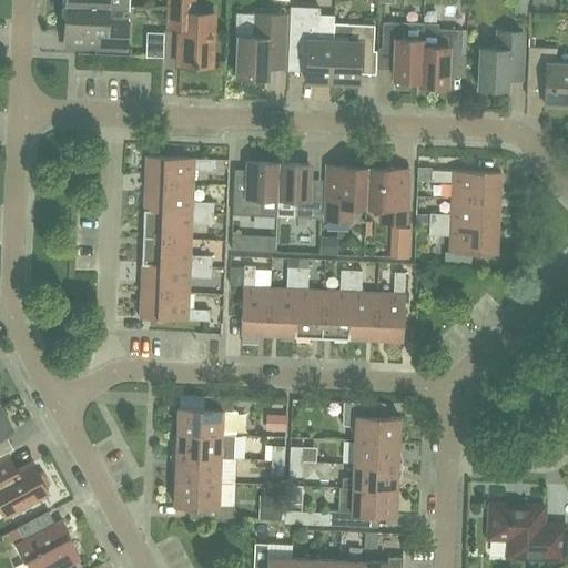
[(178,64),(212,67),(214,13),(194,12),(194,0),(166,0),(165,29),(179,29),(178,64)]
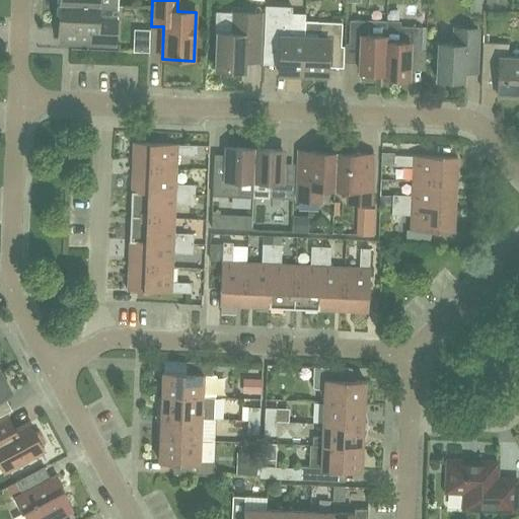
[(60,3),(58,42),(115,45),(117,6),(60,3)]
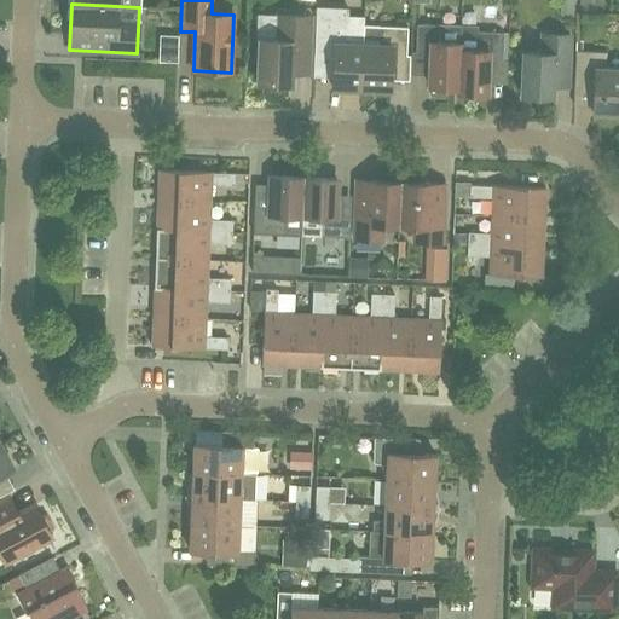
[(316,7),(314,53),(334,55),(331,87),(360,88),(362,59),(364,24),(348,23),(348,9),(316,7)]
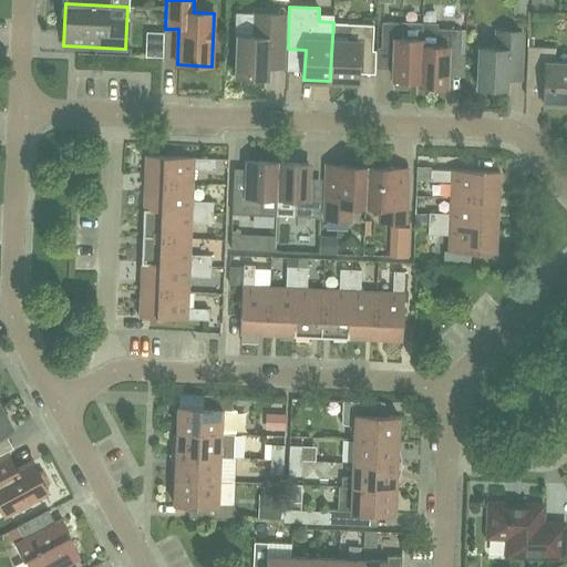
[(282,68),(285,14),(254,13),(253,35),(238,35),(237,76),(266,78),(267,68),(282,68)]
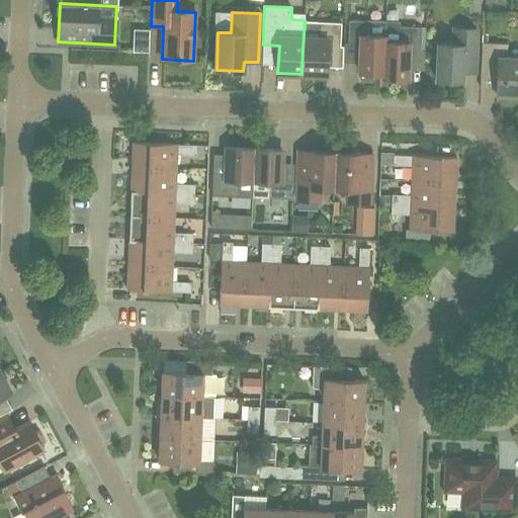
[(385,21),(349,19),(348,44),(360,45),(359,72),(360,72),(360,79),(373,79),(373,73),(382,73),(382,77),(385,21)]
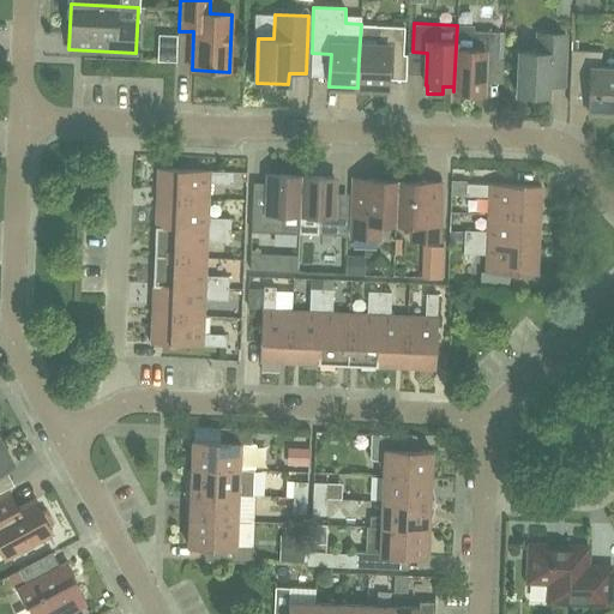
[(361,24),(359,59),(357,88),(386,89),(389,54),(403,55),(404,26),(377,25),(375,34),(361,34),(362,24),(361,24)]
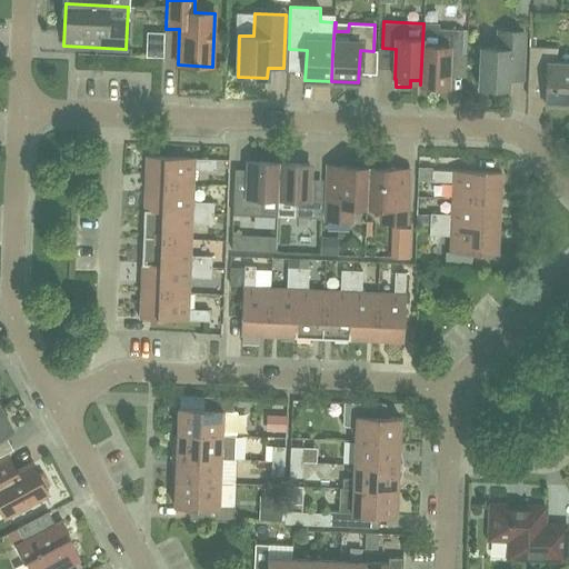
[(439,23),(423,22),(423,23),(420,85),(447,86),(448,76),(466,77),(467,56),(461,56),(462,29),(439,28),(439,23)]
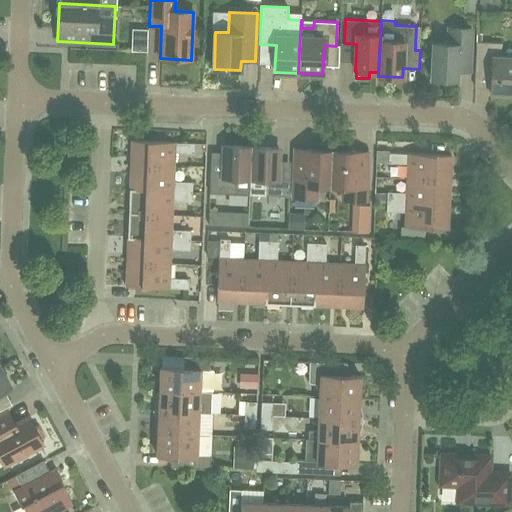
[(130,28),(130,50),(146,51),(146,28),(130,28)]
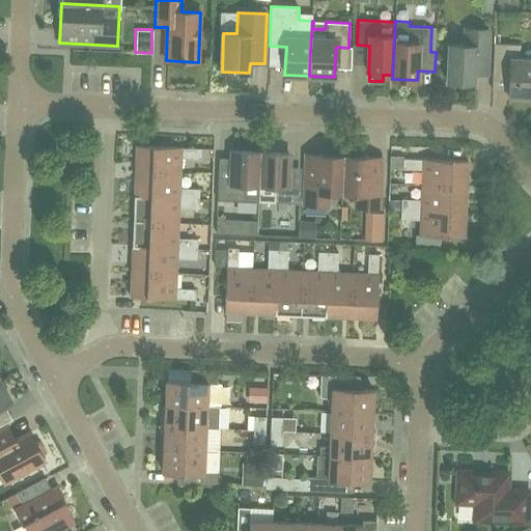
[(449,44),(448,51),(447,81),(474,82),(474,74),(487,74),(488,30),(465,29),(465,45),(449,44)]
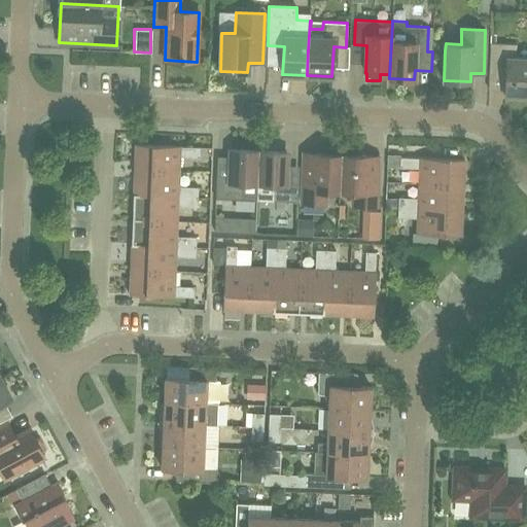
[(490,43),(490,50),(489,71),(505,71),(504,96),(526,96),(526,57),(515,57),(516,44),(490,43)]
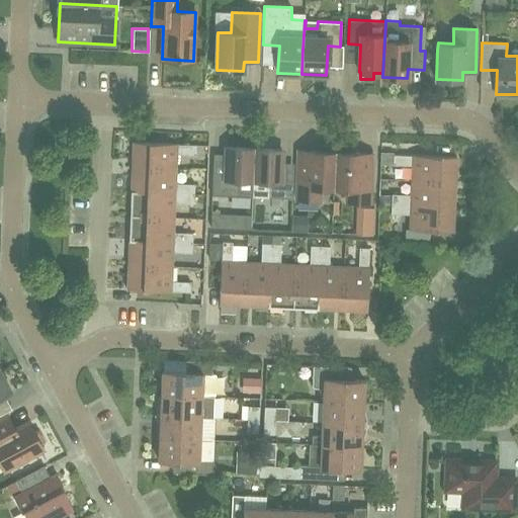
[(133,142),(132,167),(176,168),(176,154),(195,155),(196,145),(177,144),(133,142)]
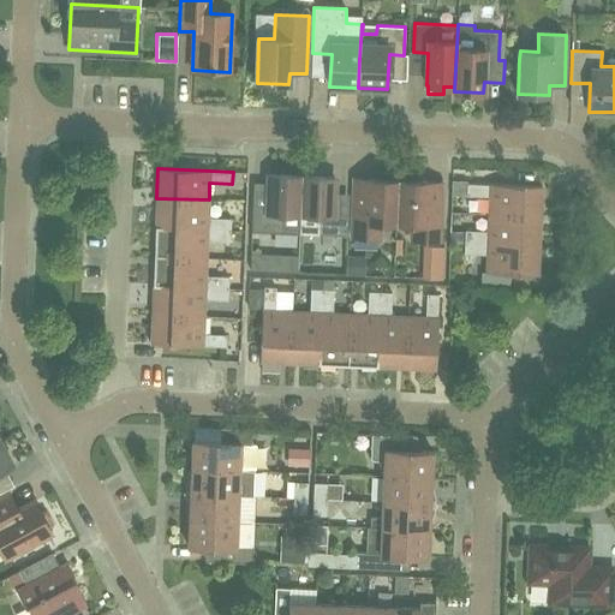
[(395,224),(398,173),(378,172),(378,179),(354,178),(352,238),(378,239),(380,224),(395,224)]
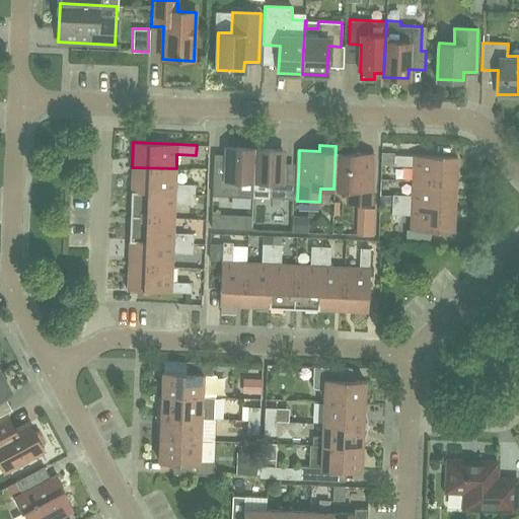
[(370,204),(372,154),(352,153),(352,147),(336,146),(334,189),(348,190),(347,203),(370,204)]
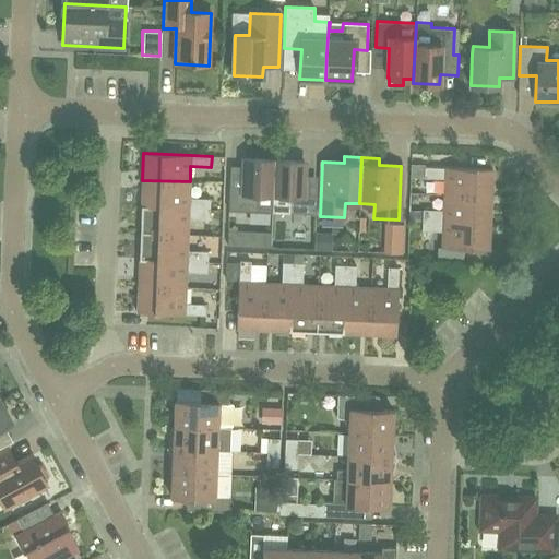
[(229,187),(228,211),(272,213),(273,195),(274,161),(245,158),(244,188),(229,187)]
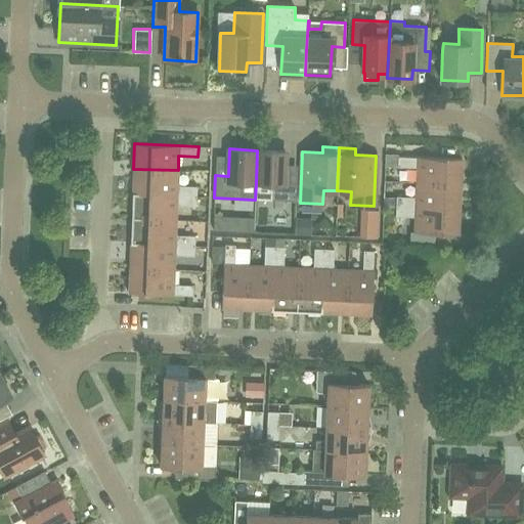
[(256,183),(271,183),(270,200),(296,201),(297,178),(284,178),(285,151),(257,150),(256,183)]
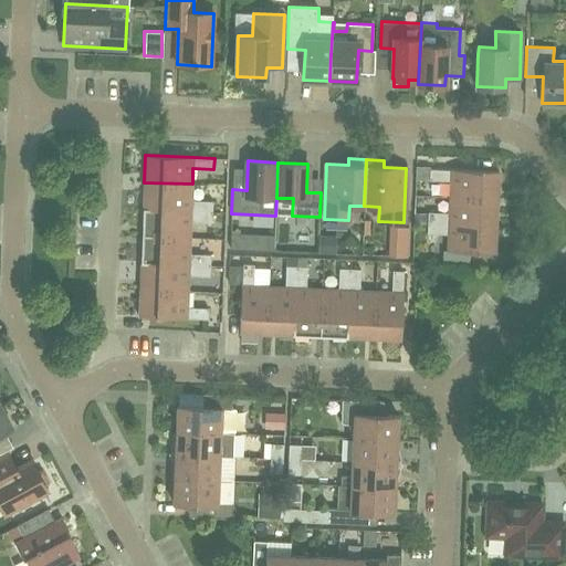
[(429,180),(430,169),(430,167),(416,166),(416,180),(429,181),(429,180)]
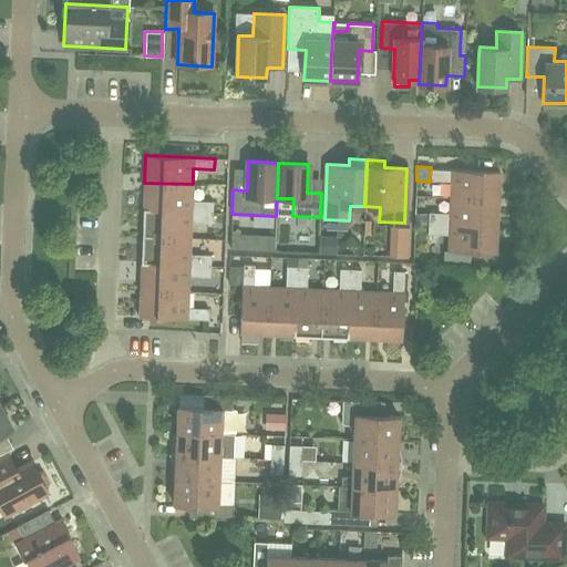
[(498,199),(500,172),(452,169),(452,171),(431,169),(430,181),(451,182),(451,197),(498,199)]
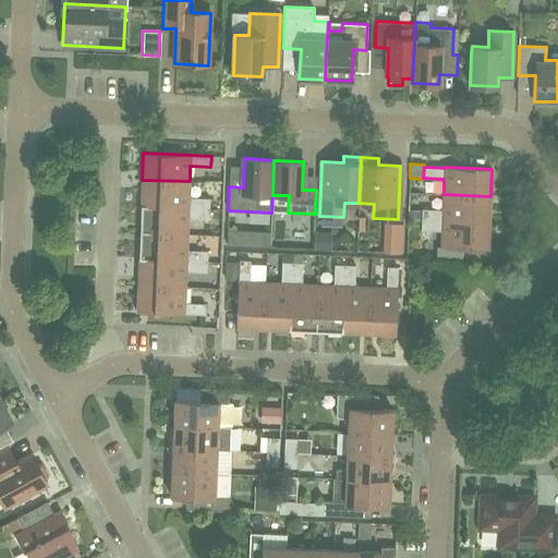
[(190,181),(142,180),(141,206),(209,209),(209,198),(189,197),(190,181)]
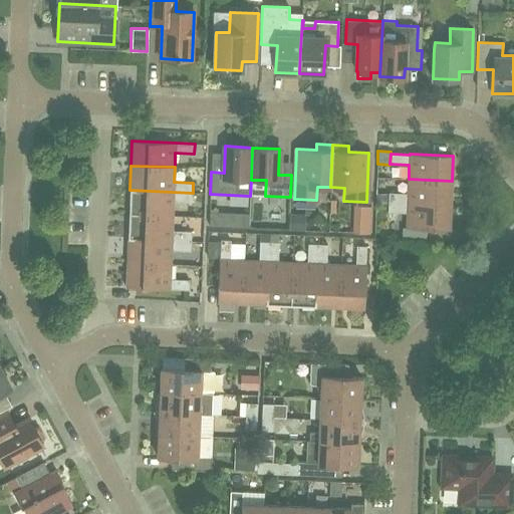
[(389,193),(389,203),(451,205),(452,181),(409,179),(408,194),(389,193)]
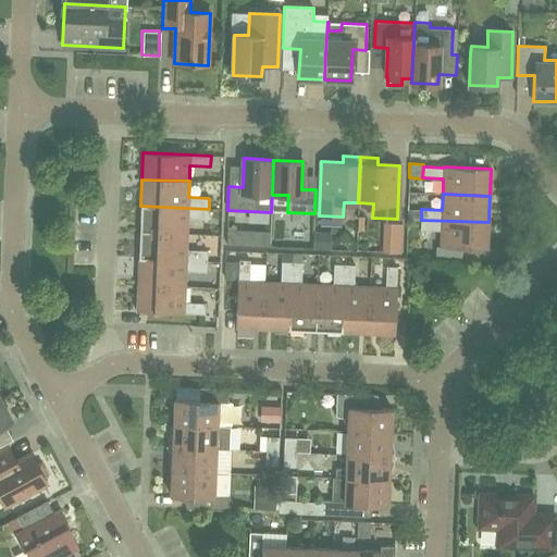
[(140,206),(139,232),(187,234),(187,219),(208,219),(209,209),(140,206)]
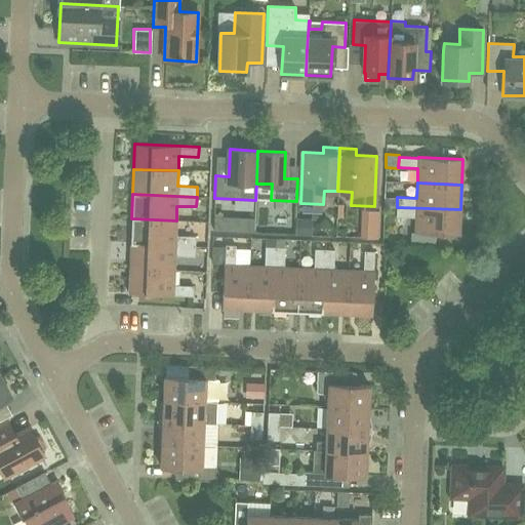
[(415,217),(414,233),(459,235),(460,209),(397,207),(396,216),(415,217)]
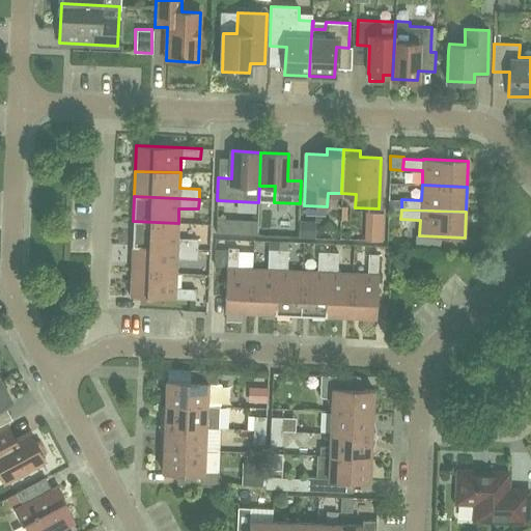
[(382,241),(382,211),(364,211),(363,241),(382,241)]
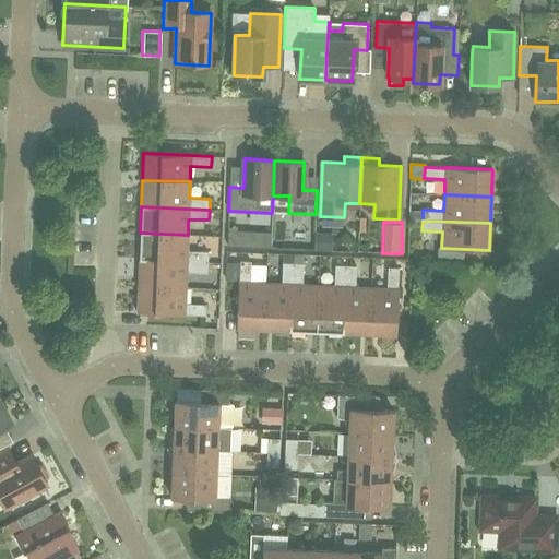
[(140,233),(139,260),(207,262),(207,251),(187,251),(188,235),(140,233)]
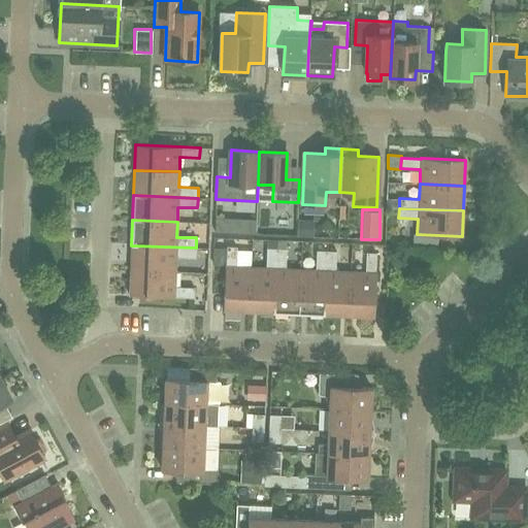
[(230,220),(215,220),(215,232),(230,233),(230,220)]
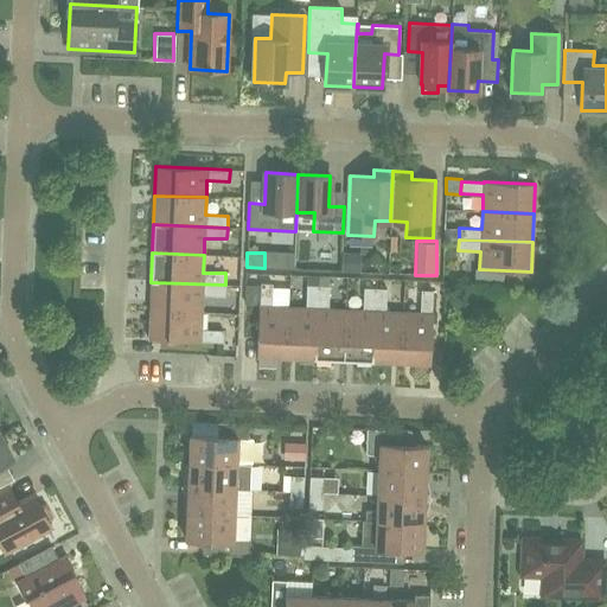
[(151,282),(149,311),(202,313),(202,295),(224,296),(225,285),(151,282)]
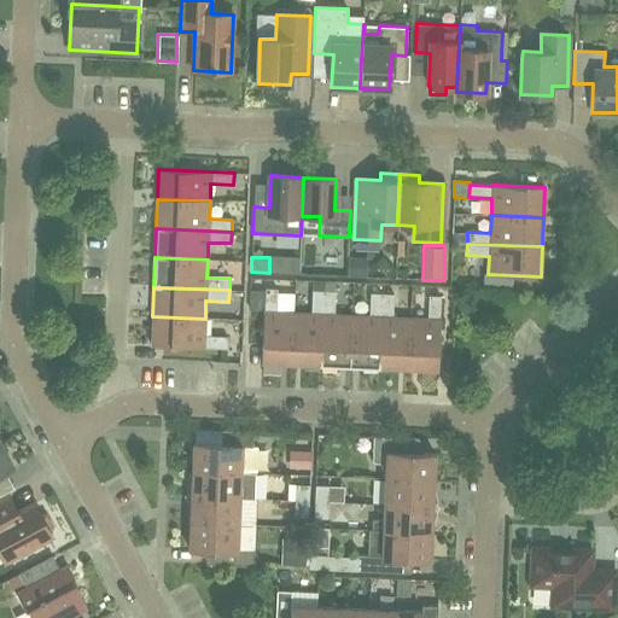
[(277,289),(264,289),(264,312),(263,312),(261,363),(291,365),(293,313),(275,312),(277,289)]
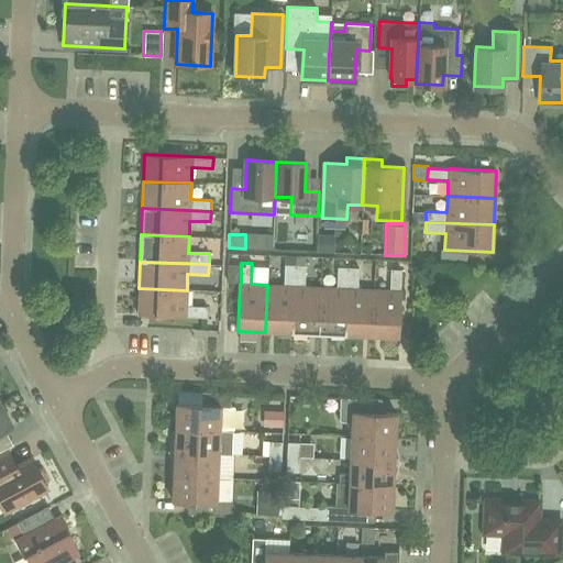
[(283,285),(267,285),(265,332),(291,333),(295,265),(284,265),(283,285)]
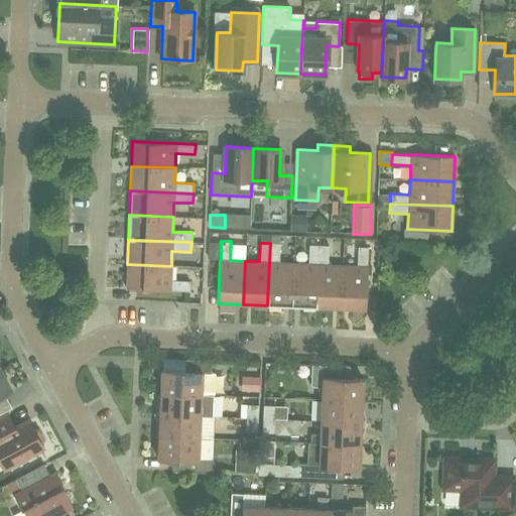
[(279,243),(270,243),(267,305),(291,306),(293,263),(278,262),(279,243)]
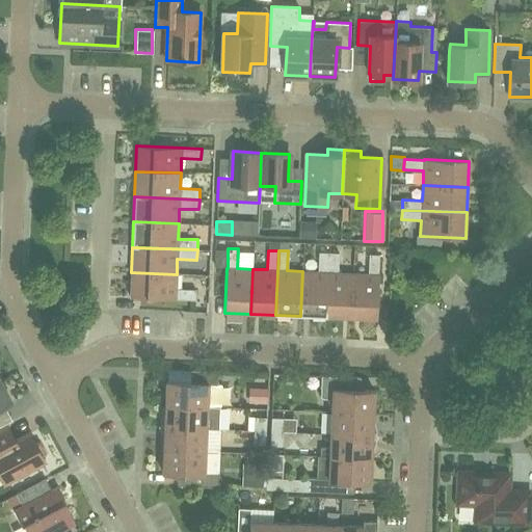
[(317,271),(302,271),(300,316),(326,317),(328,253),(318,253),(317,271)]
